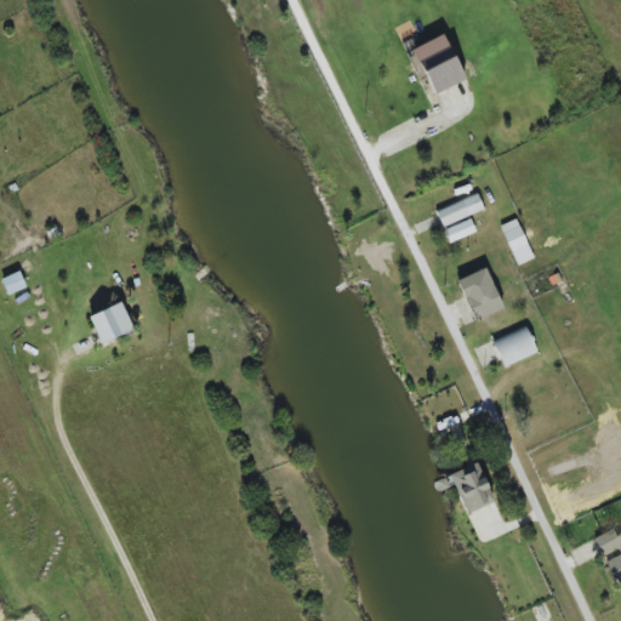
[(412,49),(433,95),(465,80),(444,35),(412,49)]
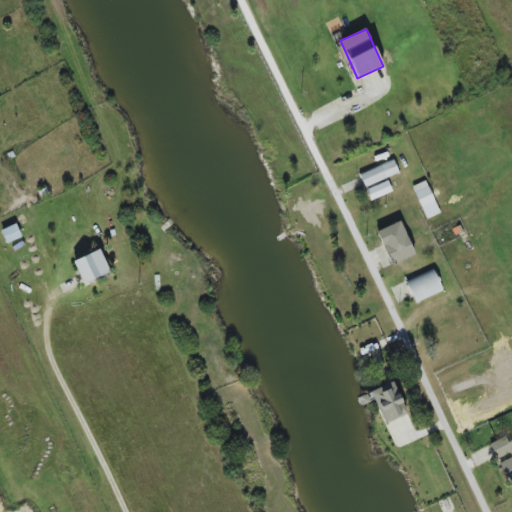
[(398,173),(393,160),(359,174),(365,187),(398,173)]
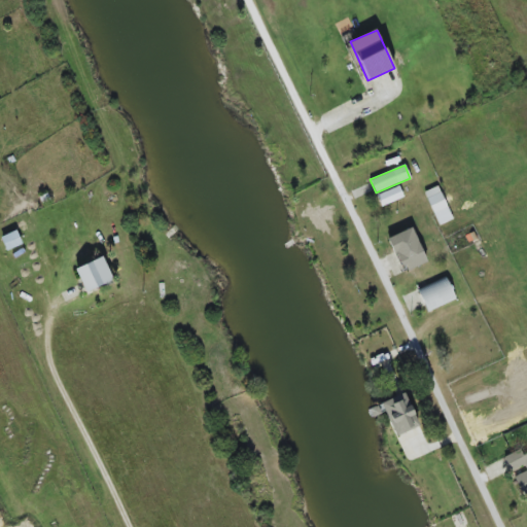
[(381,207),(403,197),(399,186),(377,196),(381,207)]
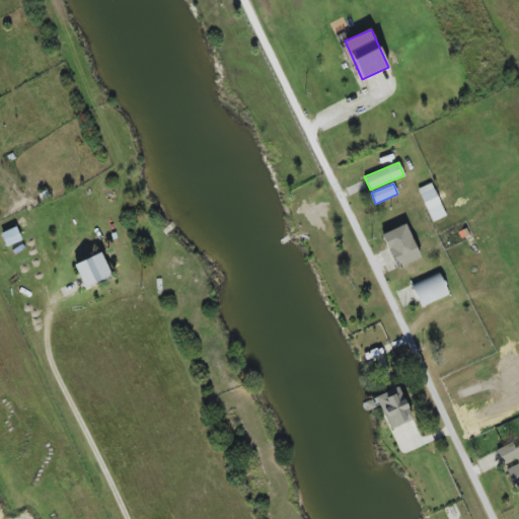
[(418,190),(432,222),(446,216),(432,183),(418,190)]
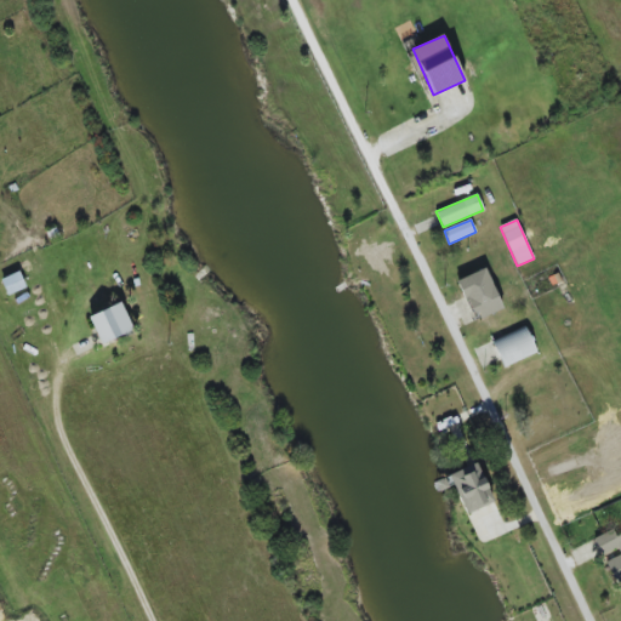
[(476,322),(503,308),(485,268),(457,280),(476,322)]
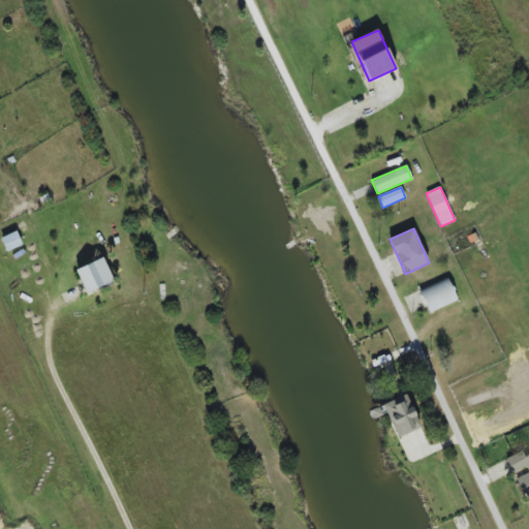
[(86,294),(114,282),(102,258),(75,270),(86,294)]
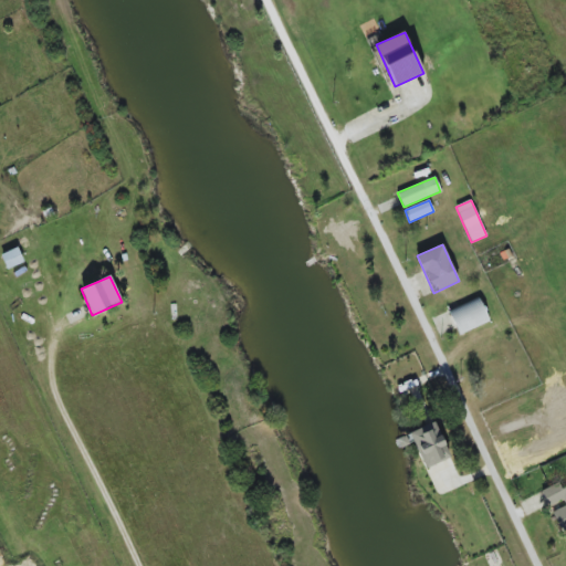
[(489,324),(481,299),(450,308),(458,334),(489,324)]
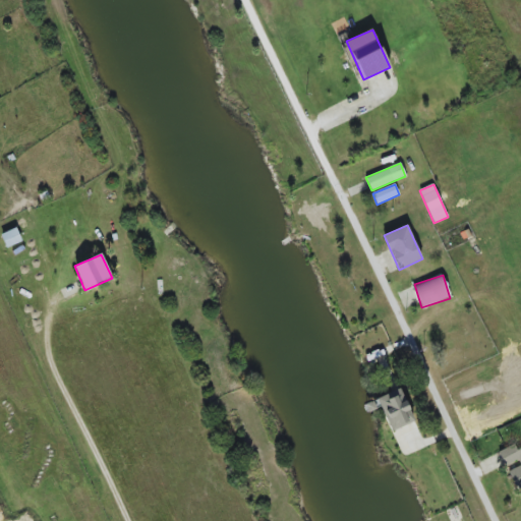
[(391,431),(414,421),(399,388),(375,399),(391,431)]
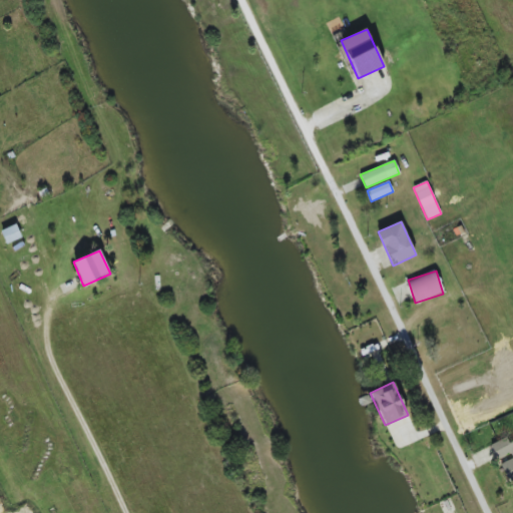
[(509,482),(512,480),(512,443),(510,445),(506,437),(490,445),(497,459),(509,453),(512,459),(501,464),(509,482)]
